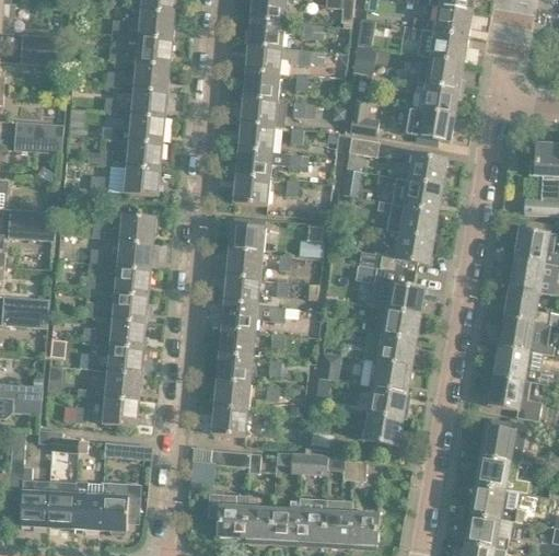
[(142,0),(141,10),(174,12),(175,0),(142,0)]
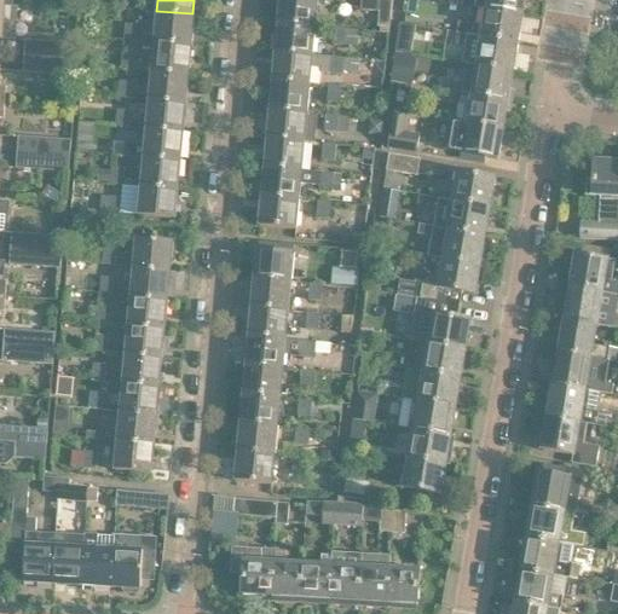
[(278,0),(277,22),(313,25),(317,0),(278,0)]
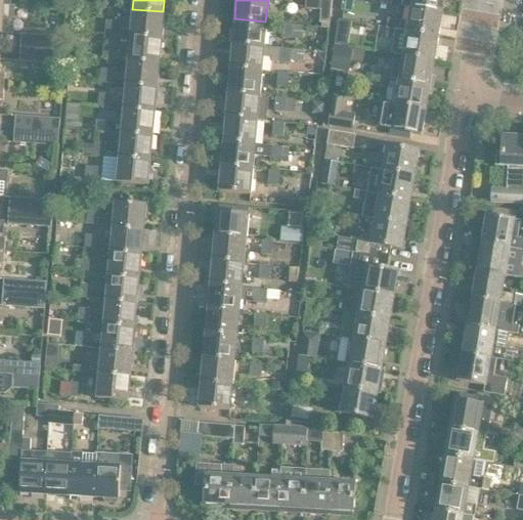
[(329,26),(331,0),(305,0),(304,6),(320,7),(319,19),(319,25),(329,26)]
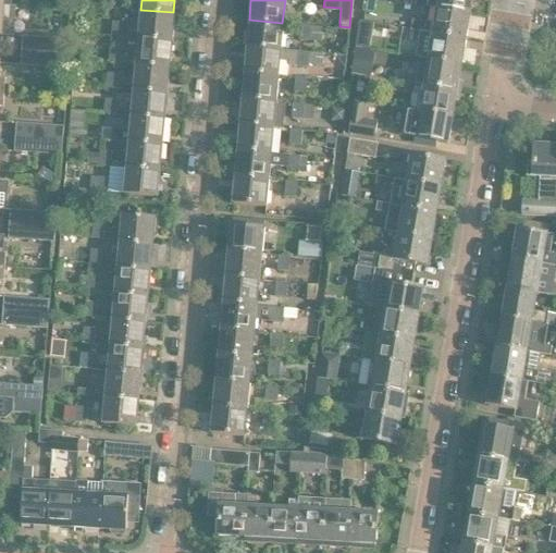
[(428,0),(428,3),(436,4),(468,11),(469,0),(428,0)]
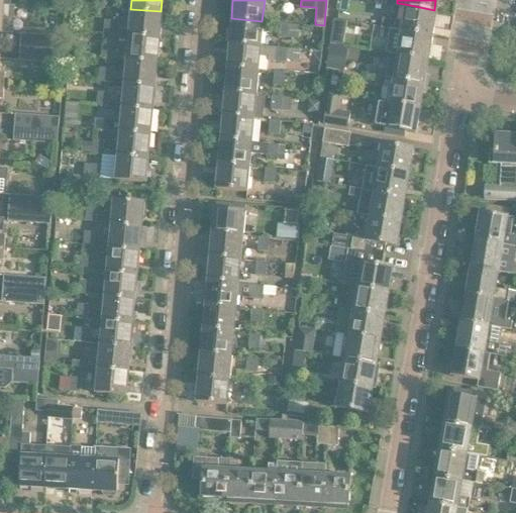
[(13,4),(8,3),(0,2),(0,30),(11,31),(13,4)]
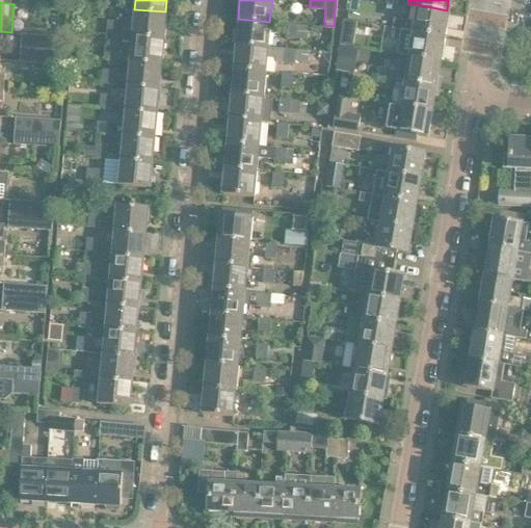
[(417,4),(415,20),(409,19),(408,28),(413,29),(413,30),(445,35),(447,25),(445,25),(447,10),(417,4)]
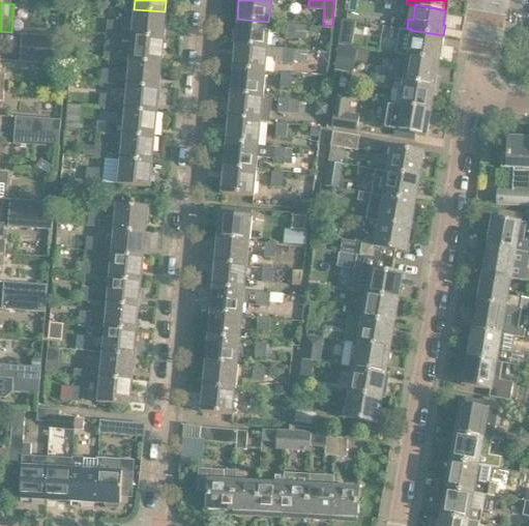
[(131,33),(163,36),(165,11),(134,9),(131,33)]
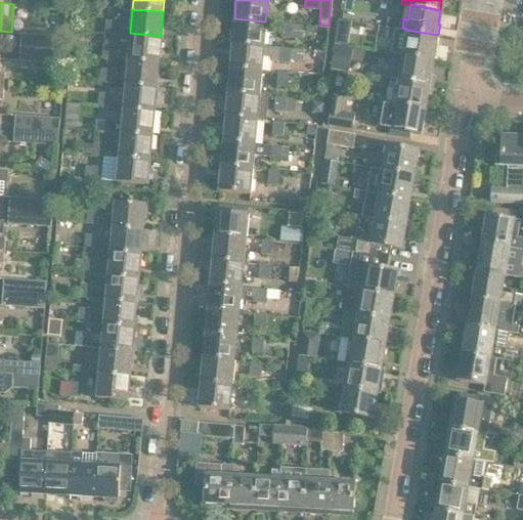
[(338,16),(334,42),(347,44),(351,19),(338,16)]
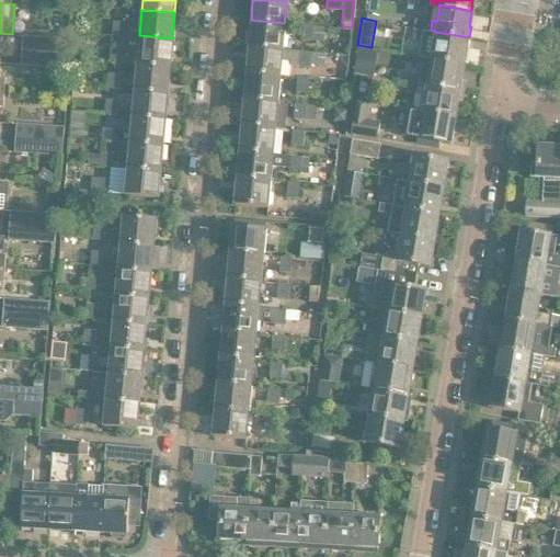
[(412,27),(427,30),(429,20),(414,18),(412,27)]
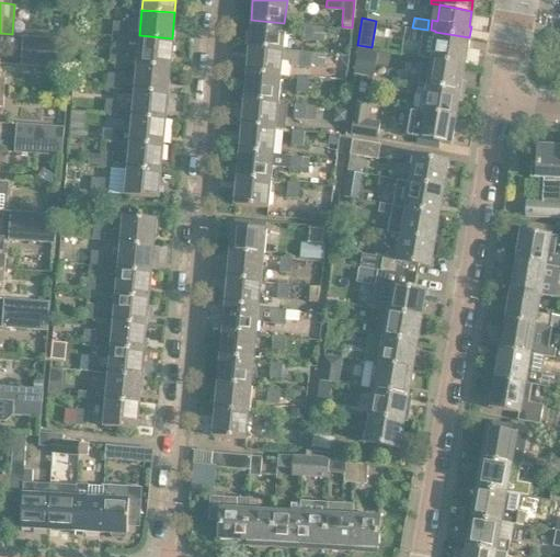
[(123,34),(124,20),(112,19),(111,33),(123,34)]
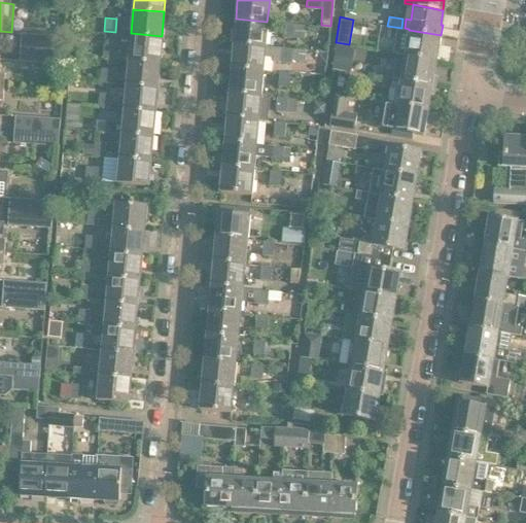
[(265,45),(267,22),(236,19),(233,43),(265,46),(265,45)]
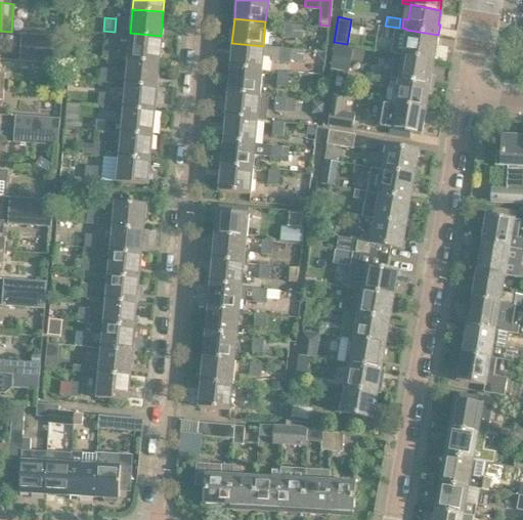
[(302,23),(293,22),(281,20),(280,35),(292,36),(301,37),(302,23)]
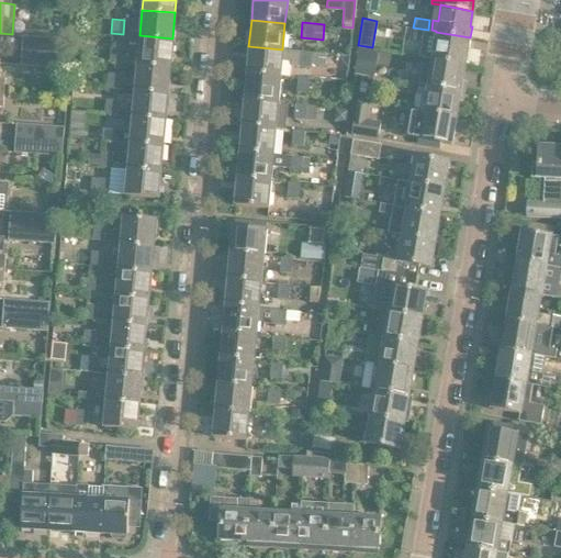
[(435,40),(432,58),(463,64),(466,48),(468,48),(470,37),(436,32),(436,31),(432,30),(428,30),(413,28),(412,36),(435,40)]
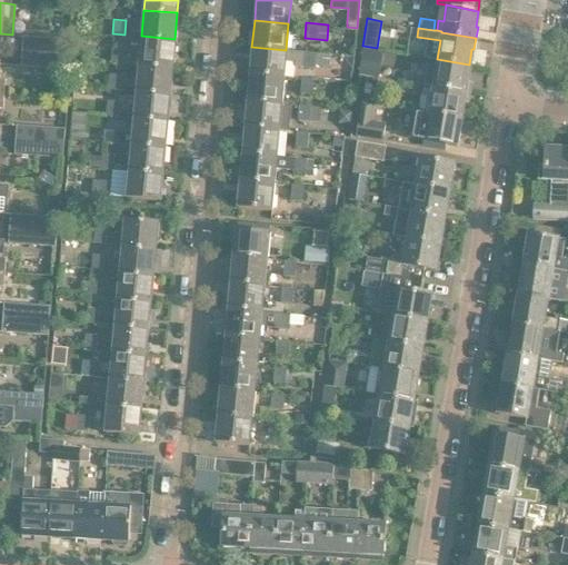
[(21,35),(20,49),(56,51),(57,37),(21,35)]
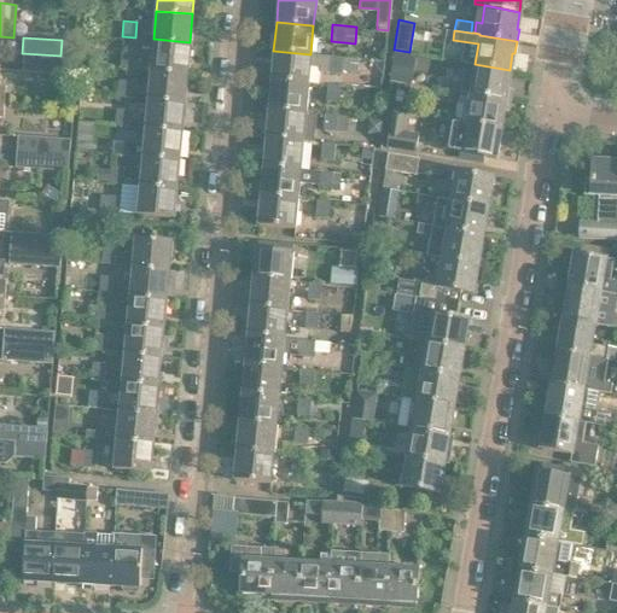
[(151,68),(187,71),(190,42),(153,39),(151,68)]
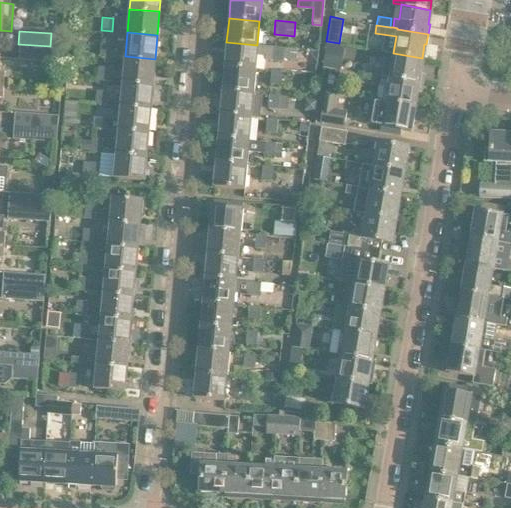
[(110,55),(111,41),(100,40),(99,54),(110,55)]
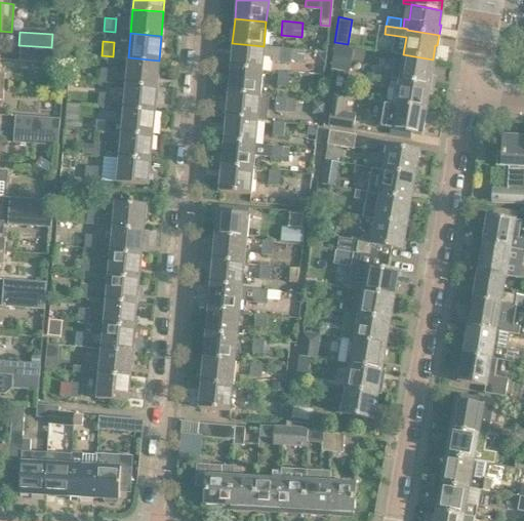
[(333,42),(330,67),(349,70),(352,45),(333,42)]
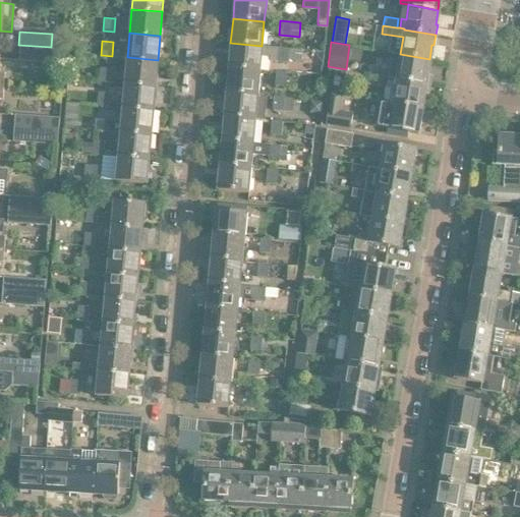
[(262,45),(262,46),(230,43),(228,67),(260,70),(261,54),(270,55),(270,59),(287,60),(288,58),(301,59),(302,47),(262,45)]
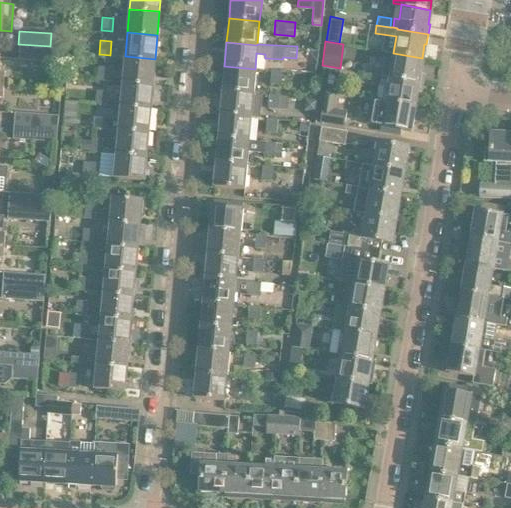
[(50,46),(18,44),(17,58),(49,60),(50,46)]
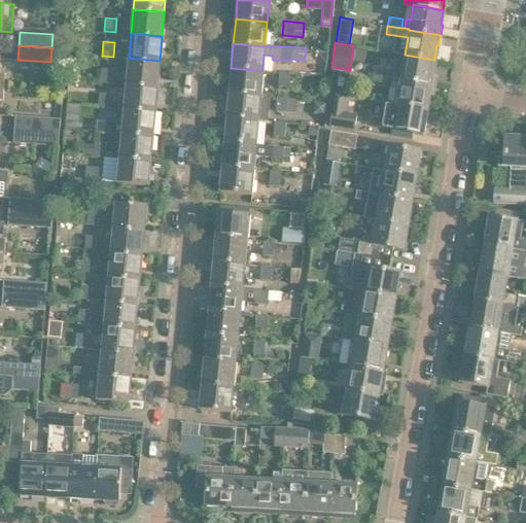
[(431,74),(434,60),(405,55),(401,69),(398,68),(396,76),(400,78),(400,79),(432,85),(434,75),(431,74)]
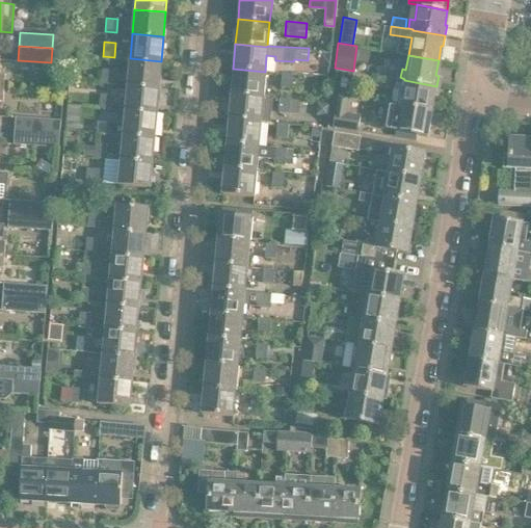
[(161,61),(130,58),(127,83),(159,86),(161,61)]
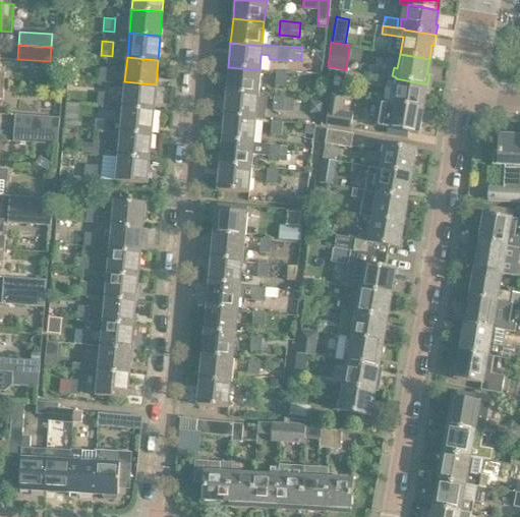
[(109,80),(111,66),(100,65),(98,79),(109,80)]
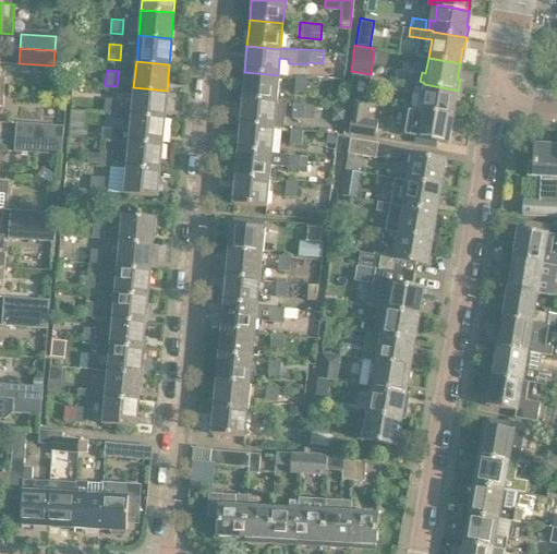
[(244,72),(242,98),(275,101),(278,75),(244,72)]
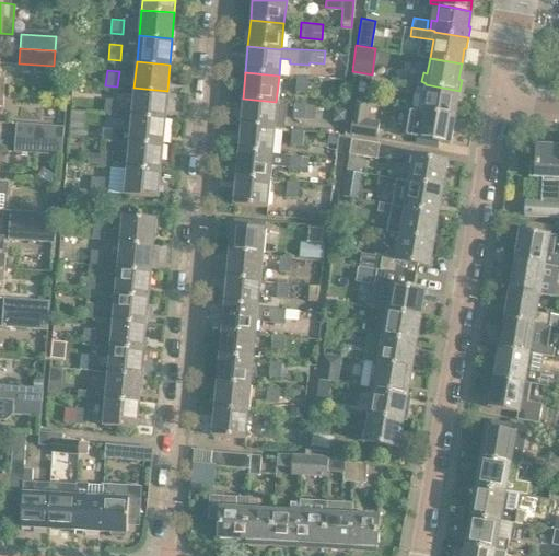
[(319,91),(322,79),(307,78),(309,76),(297,74),(294,90),(306,91),(306,90),(319,91)]
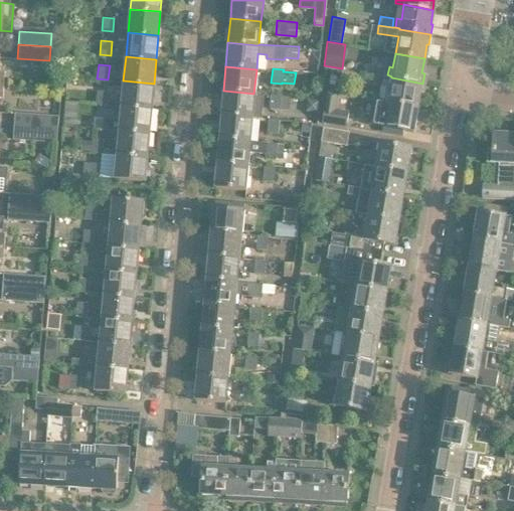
[(386,102),(416,107),(418,93),(421,94),(422,83),(391,77),(391,76),(387,74),(359,70),(357,79),(389,84),(387,100),(386,102)]
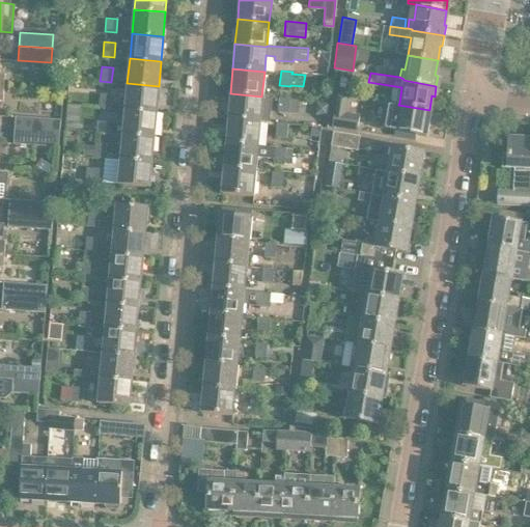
[(159,86),(127,83),(124,108),(156,111),(159,86)]
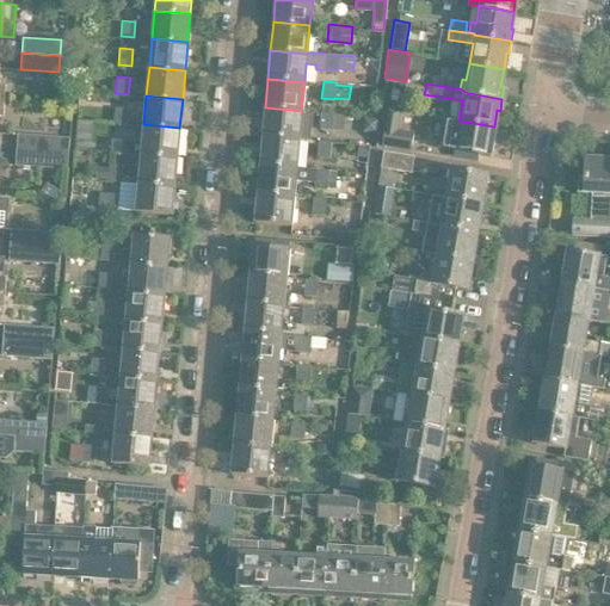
[(125,122),(128,106),(115,105),(112,121),(125,122)]
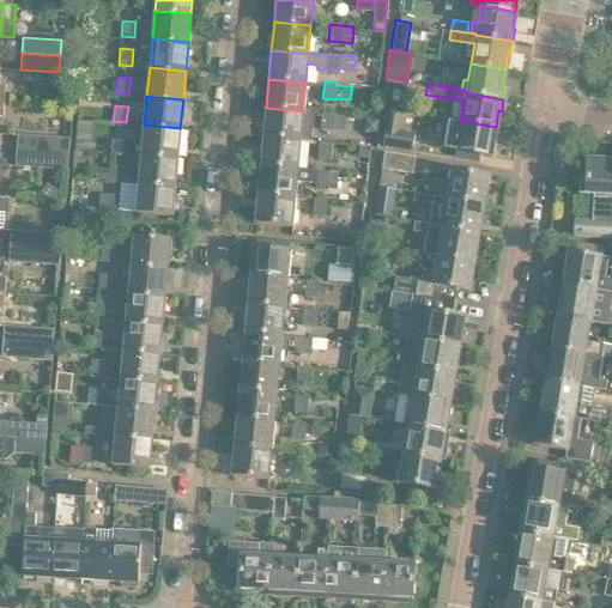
[(412,147),(414,131),(399,128),(401,109),(388,107),(383,144),(412,147)]
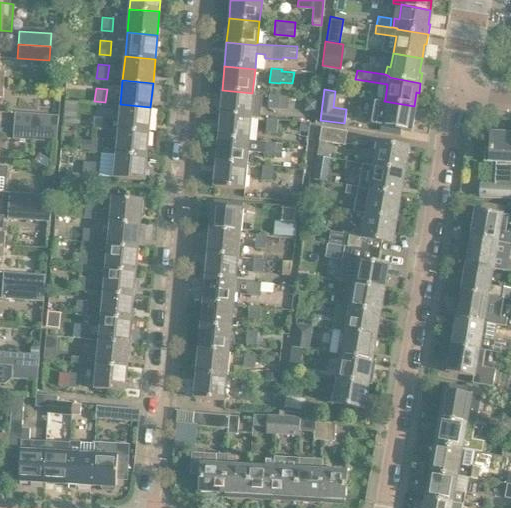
[(250,117),(252,93),(222,90),(220,114),(250,117)]
